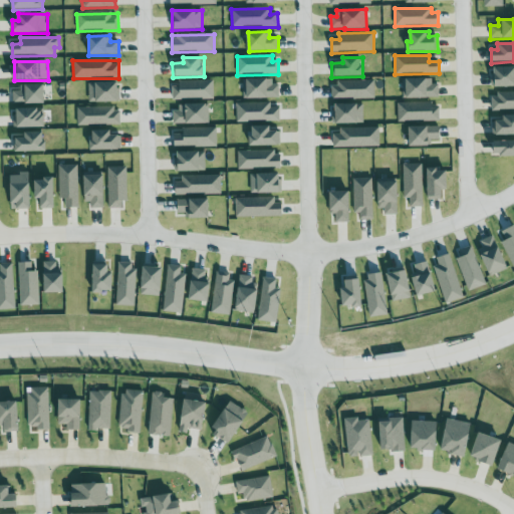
[(513,67),(492,68),(493,87),(513,86),(513,67)]
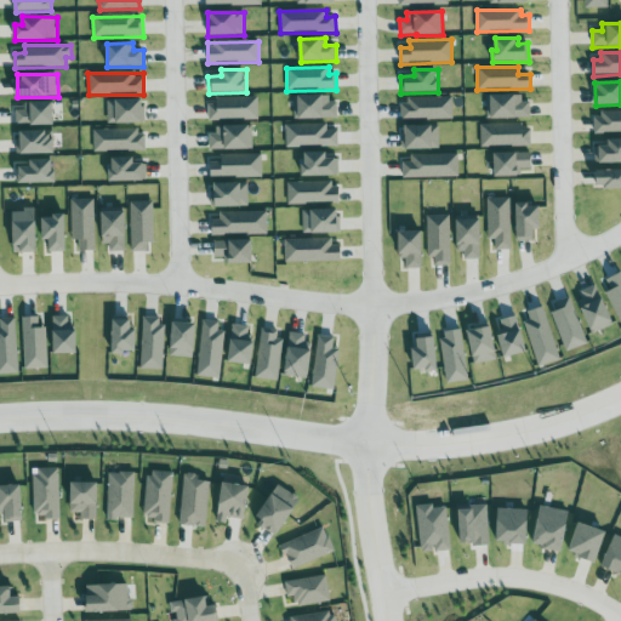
[(335,96),(294,96),(294,120),(335,119),(335,96)]
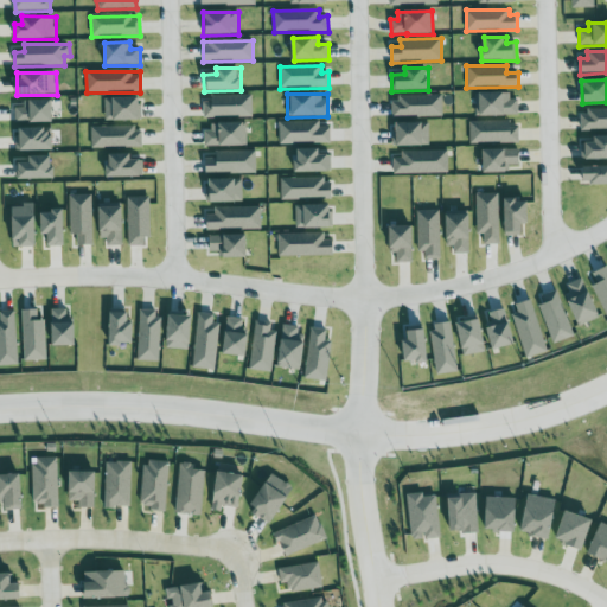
[(394,96),(395,119),(442,116),(442,95),(394,96)]
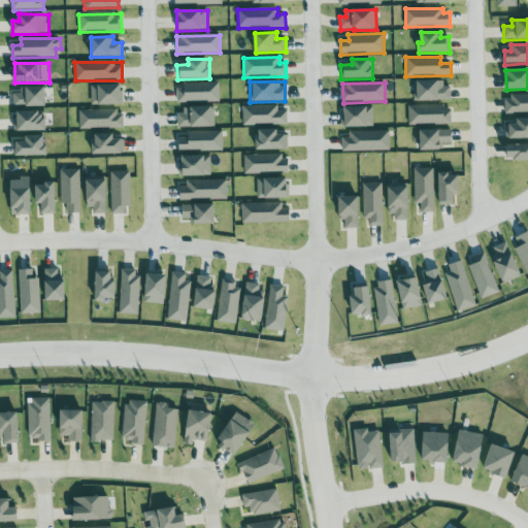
[(451,83),(414,83),(414,101),(451,101),(451,83)]
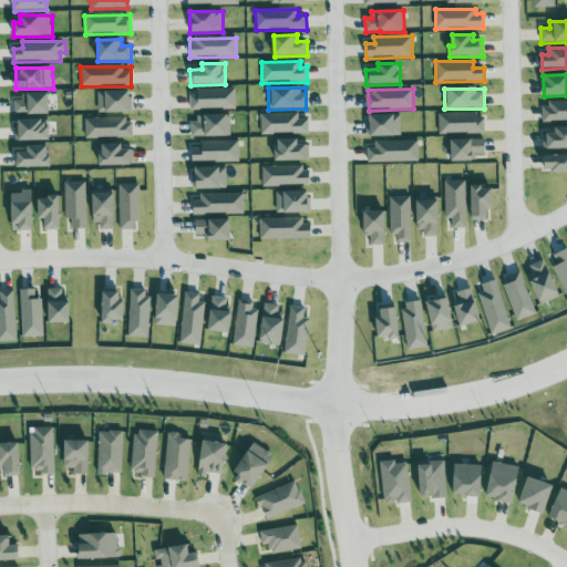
[(236,90),(191,91),(191,111),(236,109),(236,90)]
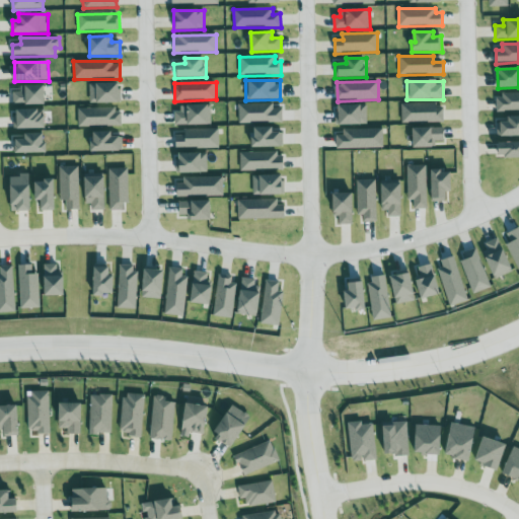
[(89,84),(90,104),(121,103),(121,83),(89,84)]
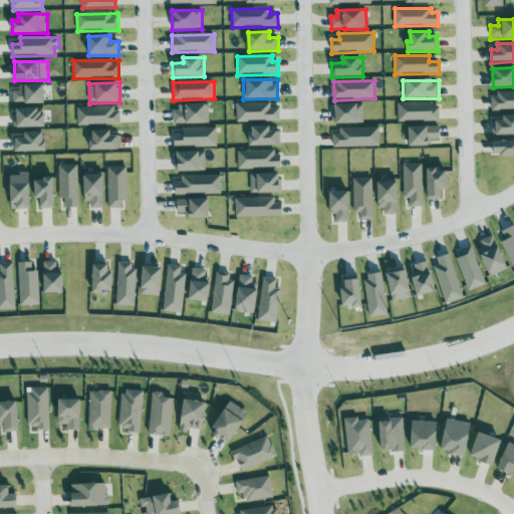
[(13,91),(13,104),(45,104),(45,84),(20,85),(20,91),(13,91)]
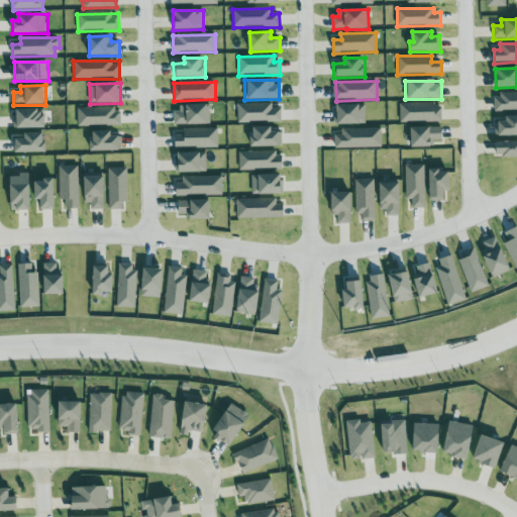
[(495,111),(516,110),(516,92),(500,93),(500,97),(495,97),(495,111)]
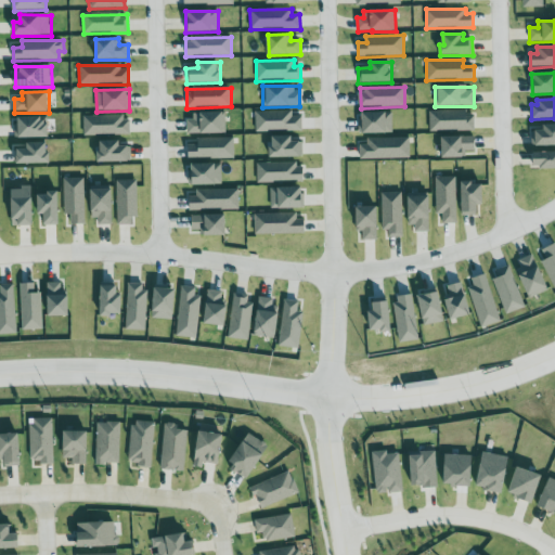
[(302,131),(256,132),(255,112),(293,111),(293,117),(301,117),(302,131)]
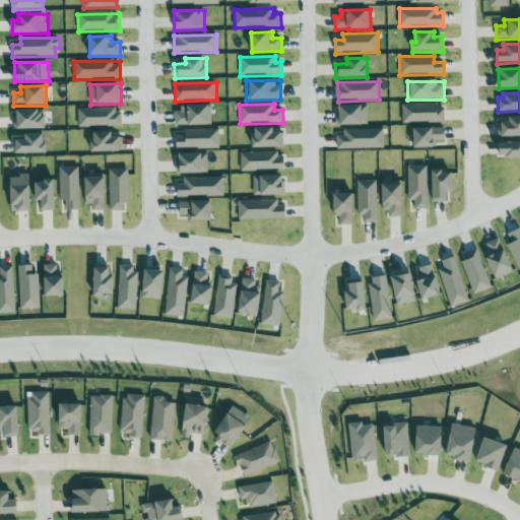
[(402,106),(402,124),(445,123),(444,105),(402,106)]
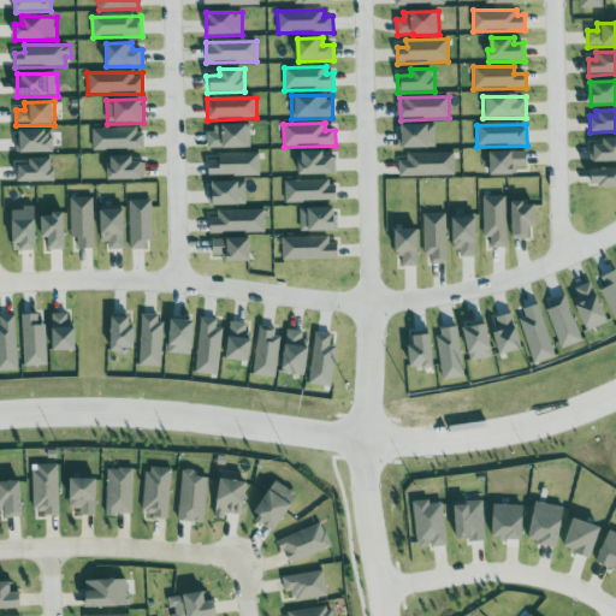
[(401,126),(401,149),(436,149),(434,125),(401,126)]
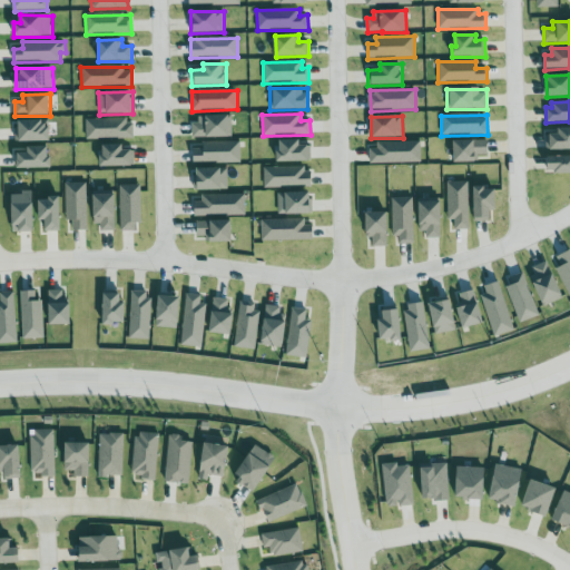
[(192,118),(193,138),(232,137),(232,118),(192,118)]
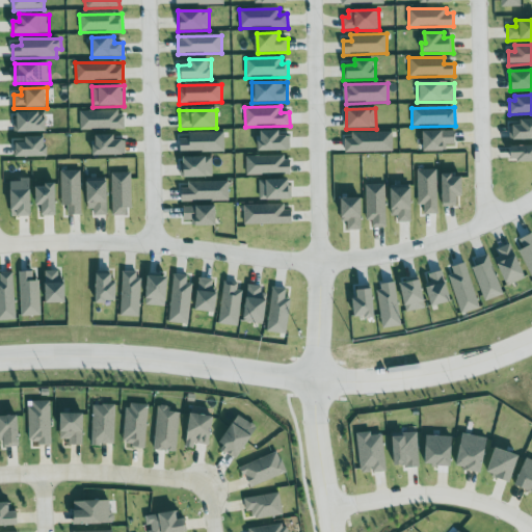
[(80,131),(125,130),(124,111),(80,112),(80,131)]
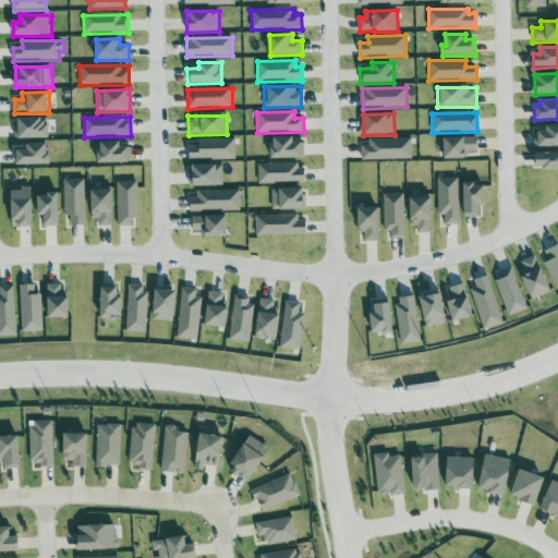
[(16,119),(16,140),(49,138),(48,118),(16,119)]
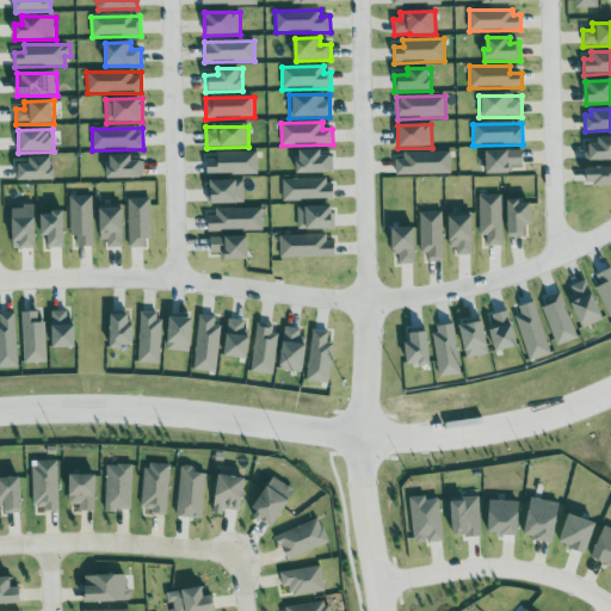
[(610,160),(610,137),(599,139),(599,143),(585,143),(586,161),(610,160)]
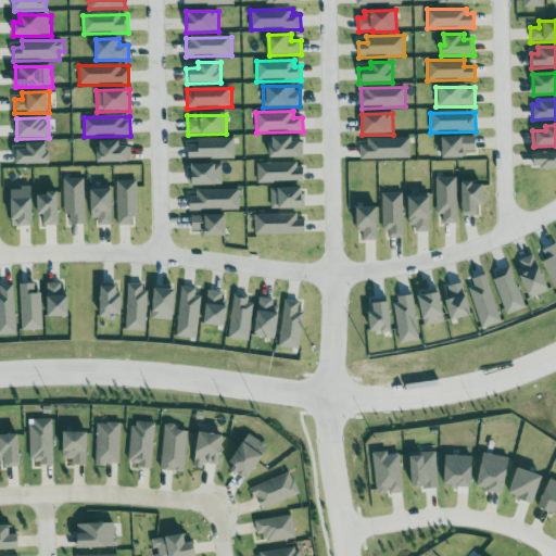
[(293,137),(270,138),(272,159),(303,159),(303,142),(293,142),(293,137)]
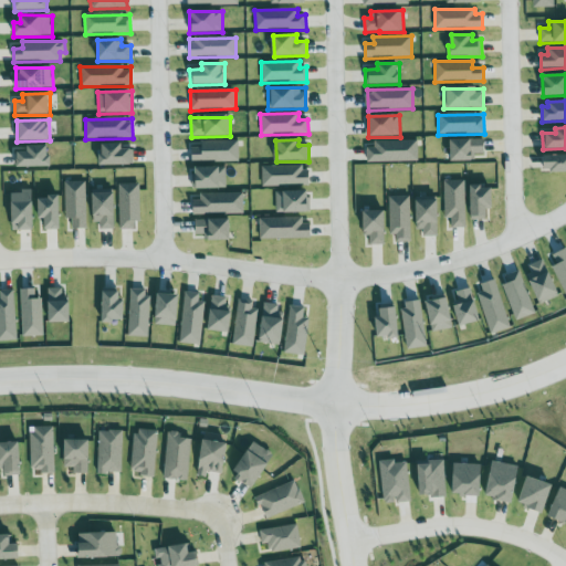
[(474,161),(474,154),(484,154),(484,139),(450,140),(451,161),(474,161)]
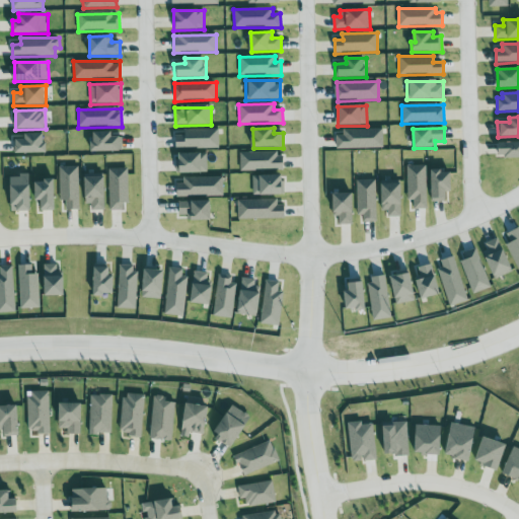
[(383,129),(344,130),(344,136),(337,136),(337,149),(383,149),(383,129)]
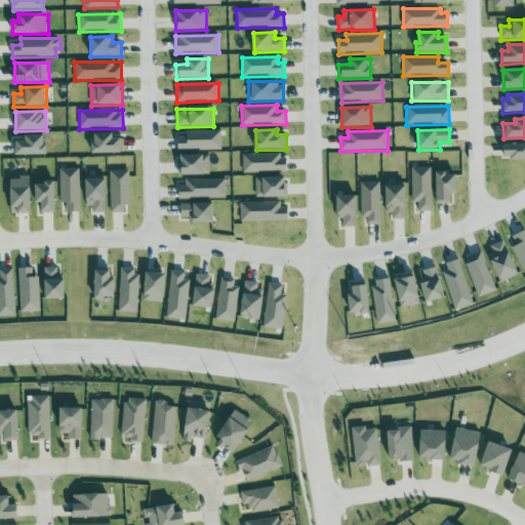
[(221,151),(221,131),(187,131),(187,137),(178,137),(178,151),(221,151)]
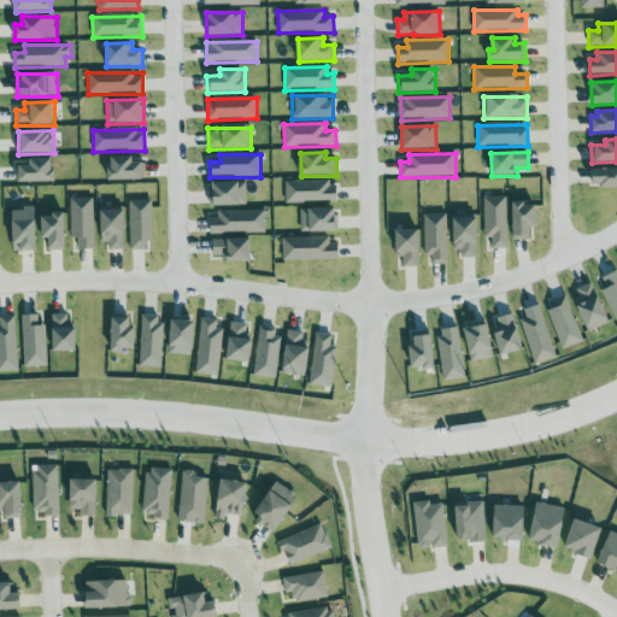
[(134,157),(110,158),(111,181),(145,181),(145,163),(135,163),(134,157)]
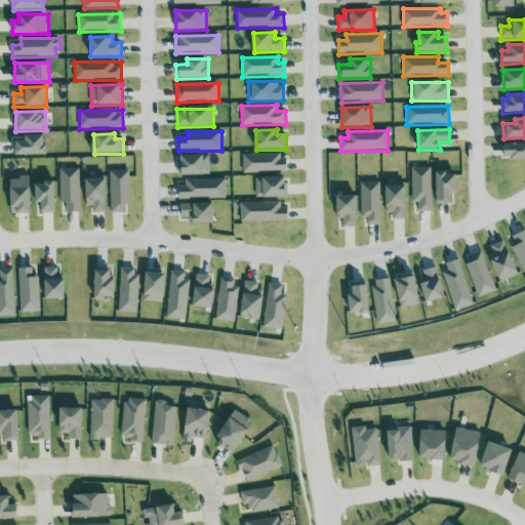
[(16,156),(47,155),(46,135),(26,136),(26,140),(16,142),(16,156)]
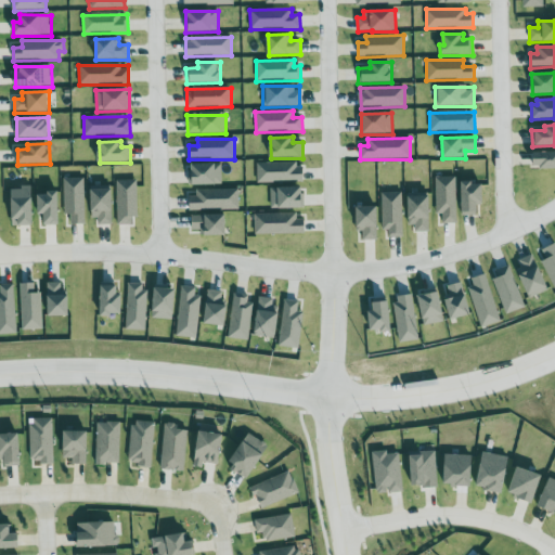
[(554,152),(532,153),(532,169),(554,168),(554,152)]
